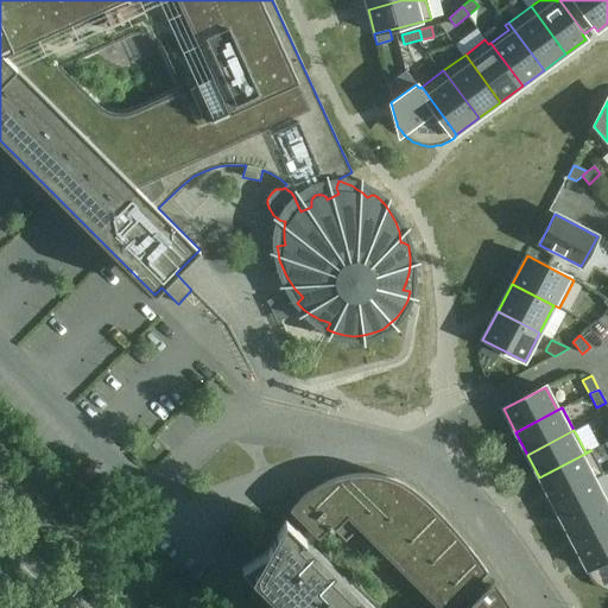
[(539,477),(551,500),(603,474),(591,450),(539,477)]
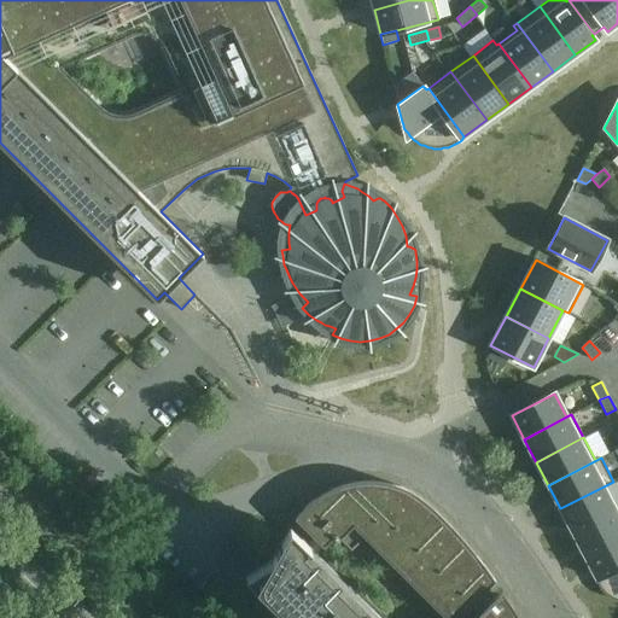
[(256,588),(286,617),(519,617),(501,590),(473,617),(459,617),(495,582),(483,565),(468,547),(453,529),(445,520),(437,512),(427,505),(419,497),(409,490),(403,488),(398,485),(392,484),(386,483),(380,482),(374,481),(368,481),(362,481),(356,482),(350,483),(344,484),(338,487),(332,489),(327,491),(321,494),(316,497),(312,501),(307,506),(303,509),(298,514),(295,519),(324,548),(332,538),(333,538),(337,542),(339,540),(351,551),(360,542),(365,537),(380,554),(444,617),(379,617),(290,529),(256,588)]
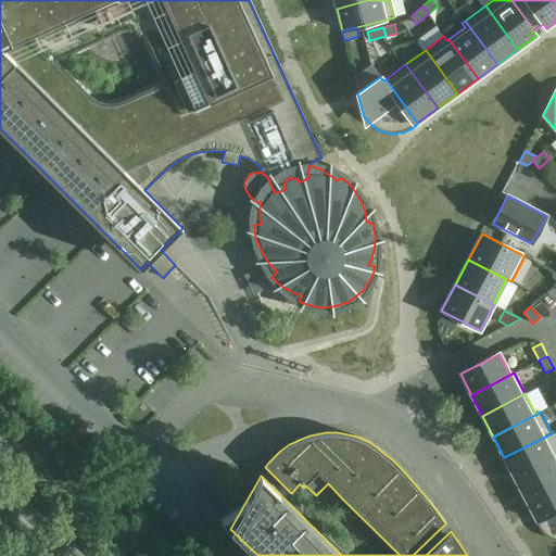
[(552,433),(504,457),(515,478),(553,458),(543,439),(552,434),(552,433)]
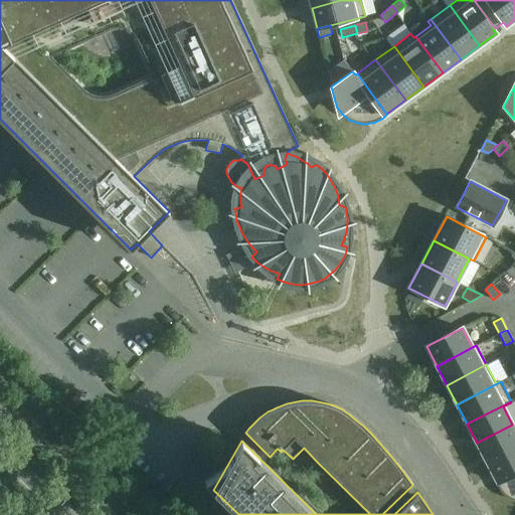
[(514,422),(512,424),(477,443),(487,463),(514,447),(514,422)]
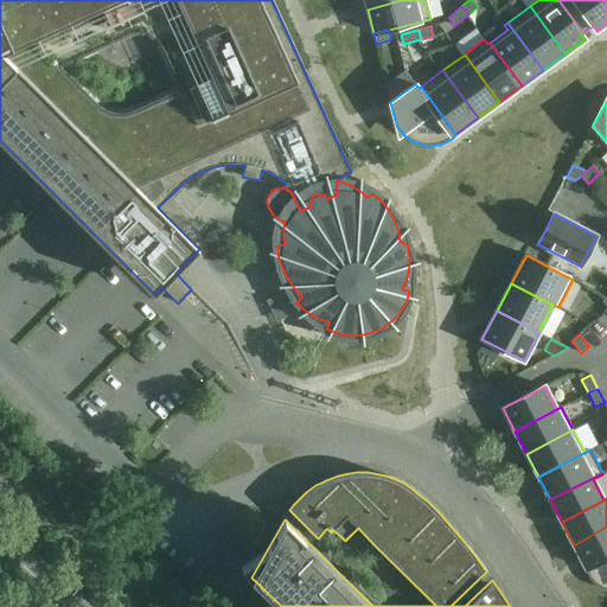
[(586,567),(606,555),(606,526),(574,545),(586,567)]
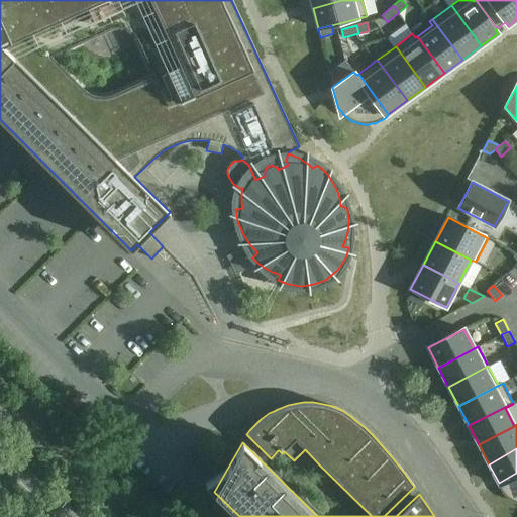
[(516,473),(499,483),(501,491),(502,493),(503,494),(505,496),(506,498),(508,499),(510,500),(512,501),(513,502),(515,503),(516,503),(516,473)]
